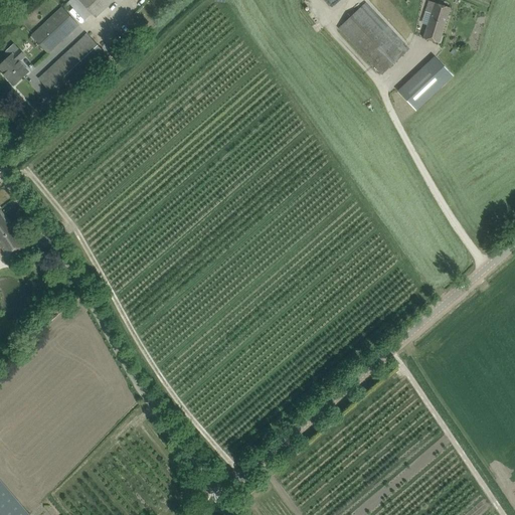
[(79,0),(97,17),(115,0),(79,0)]
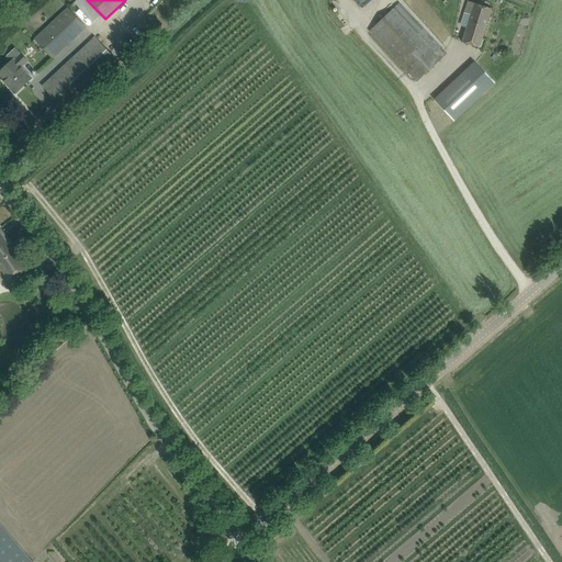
[(471,14),(462,42),(480,47),(492,9),(469,1),(464,13),(471,14)]
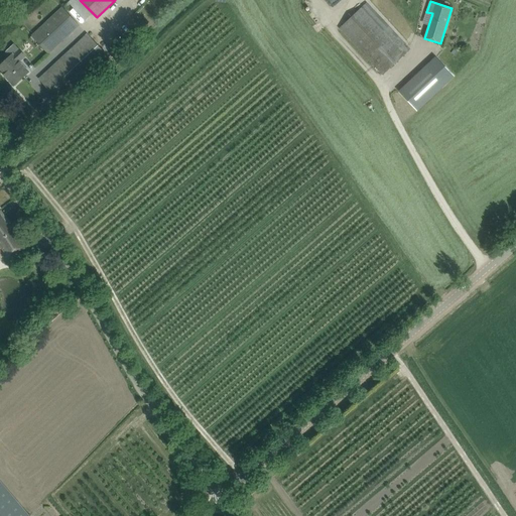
[(340,28),(342,31),(383,75),(406,52),(363,6),(340,28)]
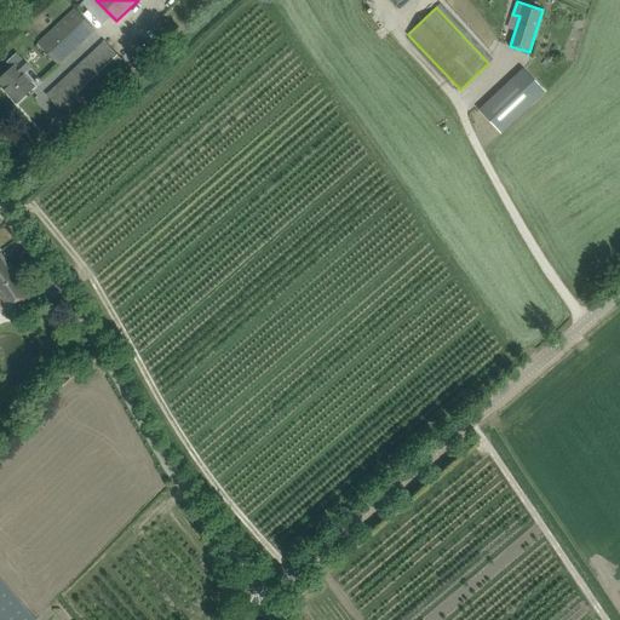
[(74,50),(93,30),(74,9),(53,29),(47,34),(39,42),(58,64),(68,56),(74,50)]
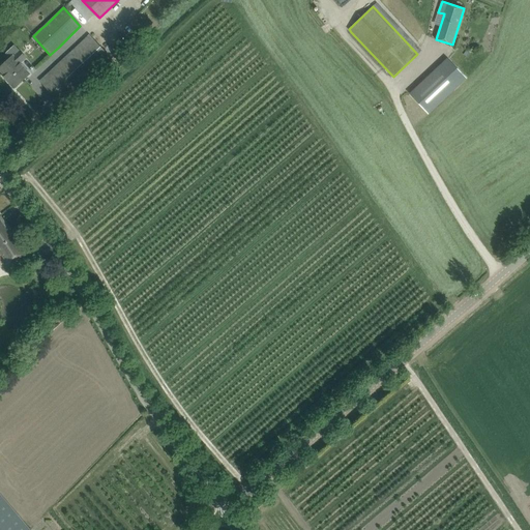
[(62,105),(69,97),(112,58),(89,35),(40,81),(62,105)]
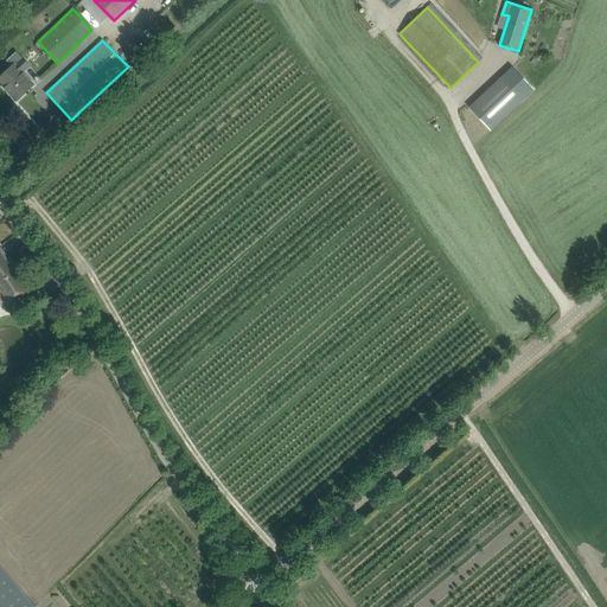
[(27,77),(24,72),(31,65),(23,56),(0,77),(0,80),(10,90),(8,91),(17,101),(34,84),(33,84),(32,85),(26,80),(27,77)]
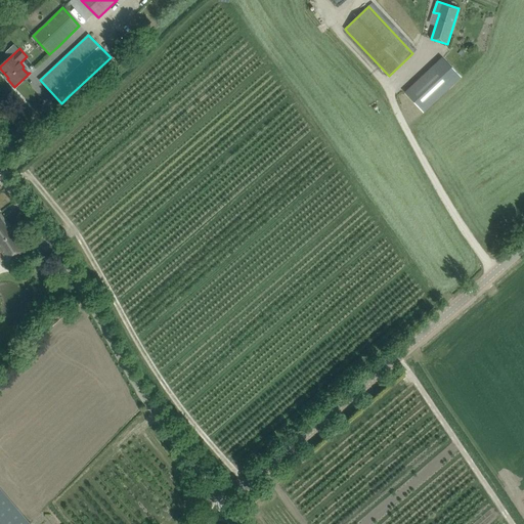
[(442,57),(405,93),(424,113),(461,78),(442,57)]
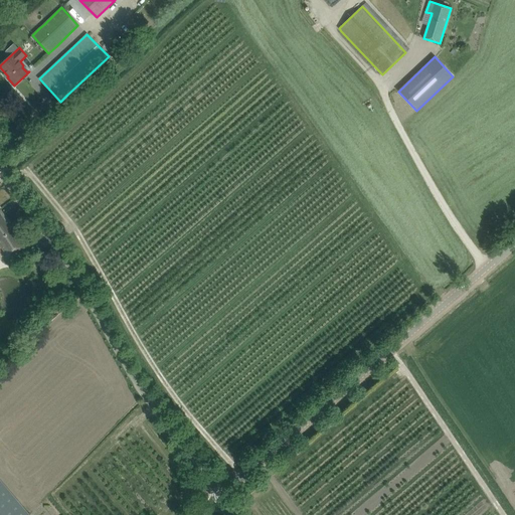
[(16,251),(24,245),(0,208),(0,243),(8,256),(16,251)]
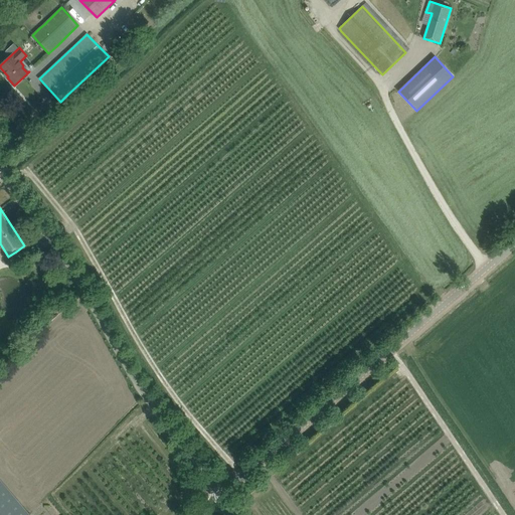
[(0,480),(0,514),(29,514),(27,512),(0,480)]
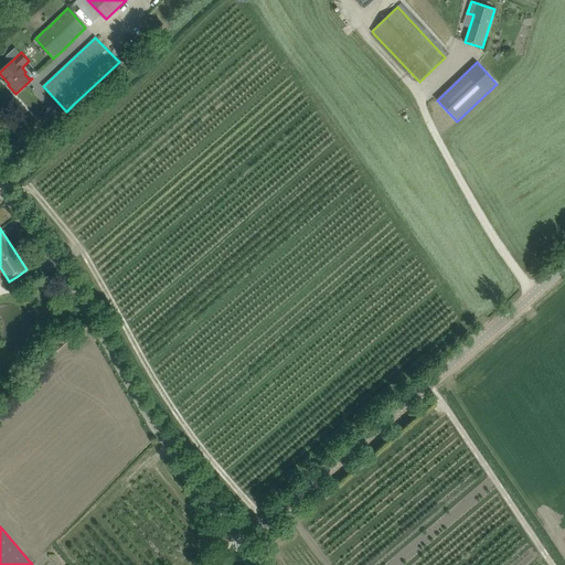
All buildings are outlined.
